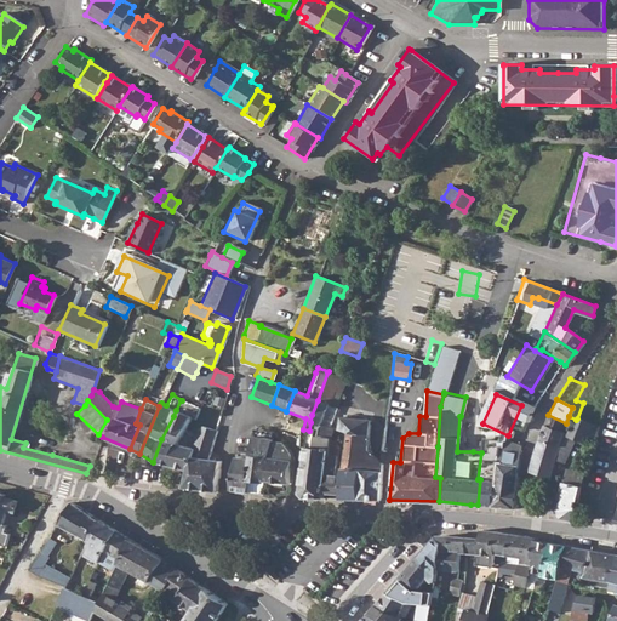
[(161,439),(153,462),(169,466),(175,444),(195,408),(182,400),(181,400),(176,410),(173,416),(161,439)]
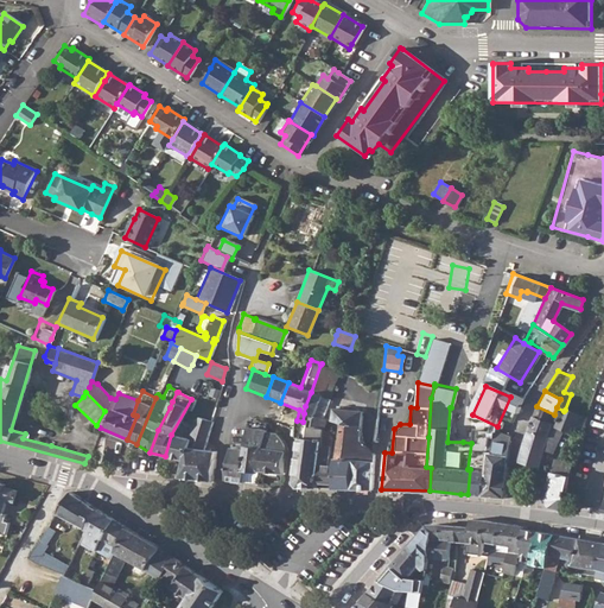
[(305,406),(304,413),(307,415),(320,418),(328,397),(322,396),(311,392),(305,406)]
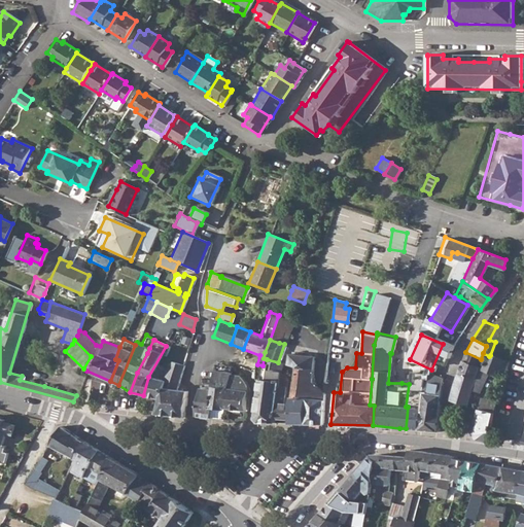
[(465,352),(461,360),(478,369),(481,359),(465,352)]
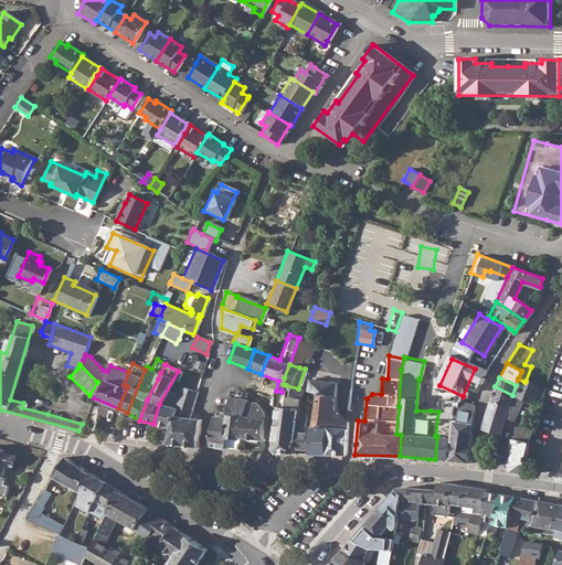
[(316,387),(315,393),(321,394),(335,395),(336,382),(309,380),(309,387),(316,387)]
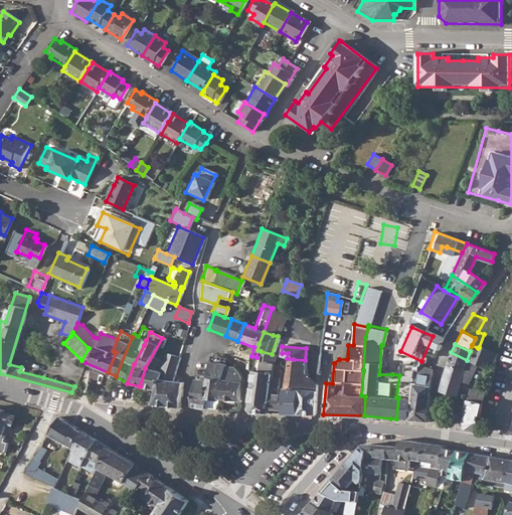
[(478,348),(473,362),(476,363),(484,366),(485,365),(492,367),(496,353),(479,347),(478,348)]
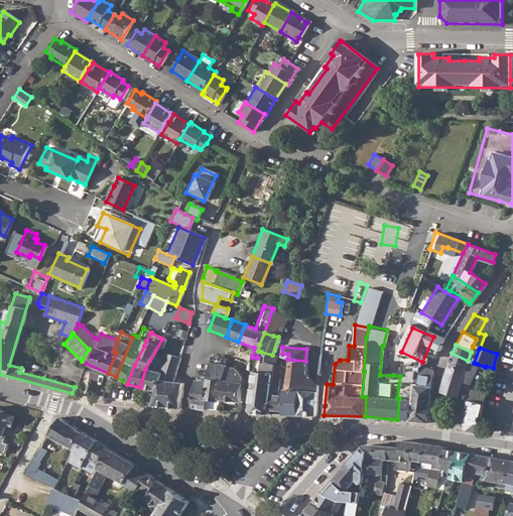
[(261,352),(260,359),(274,363),(275,356),(272,355),(261,352)]
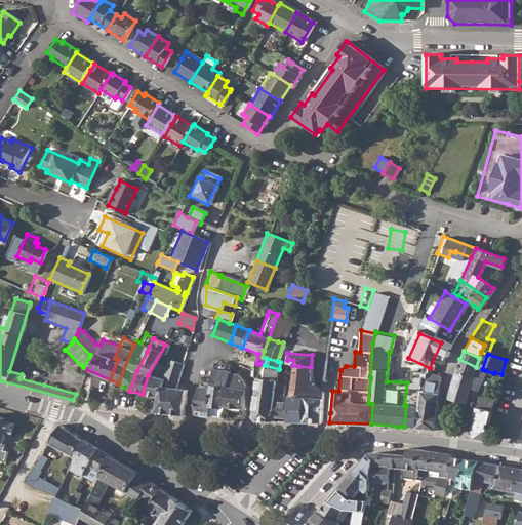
[(459,359),(454,372),(472,378),(476,367),(459,359)]
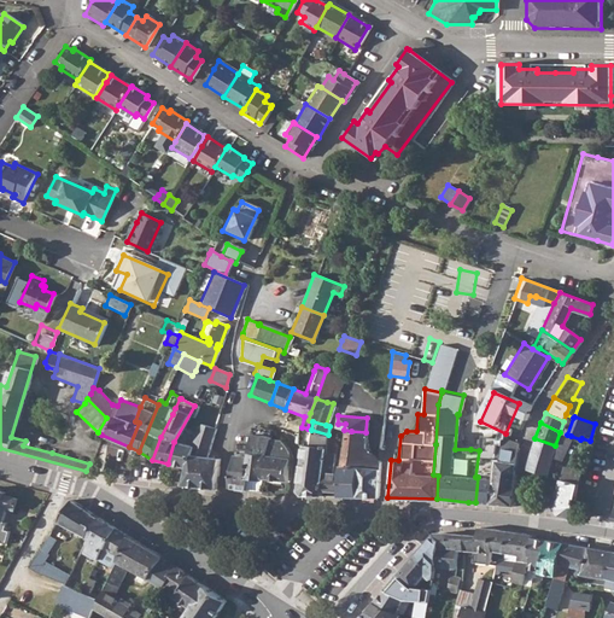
[(174,442),(168,464),(185,468),(188,454),(205,456),(214,427),(196,424),(191,443),(192,443),(192,447),(183,444),(174,442)]
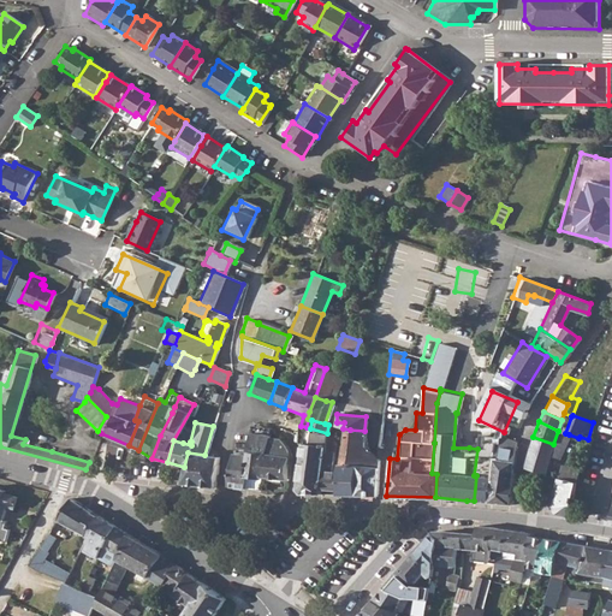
[(301,445),(297,481),(296,490),(299,493),(319,493),(320,489),(325,455),(326,442),(327,437),(327,433),(310,428),(307,427),(301,426),(299,442),(301,444),(301,445)]
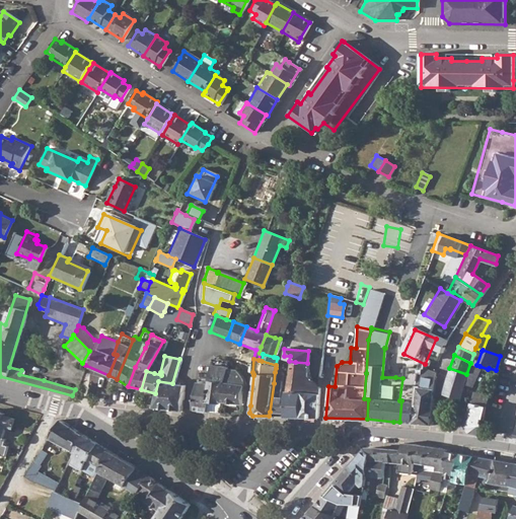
[(284,413),(284,417),(299,417),(300,391),(292,390),(295,362),(289,361),(286,392),(285,399),(284,413)]
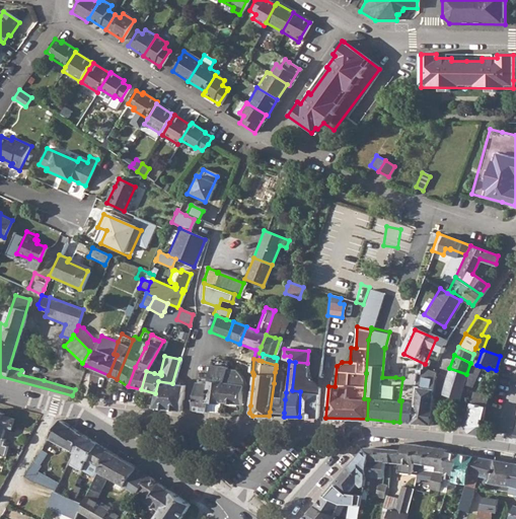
[(307,363),(295,362),(292,390),(300,391),(299,417),(316,418),(318,388),(306,375),(307,368),(307,363)]
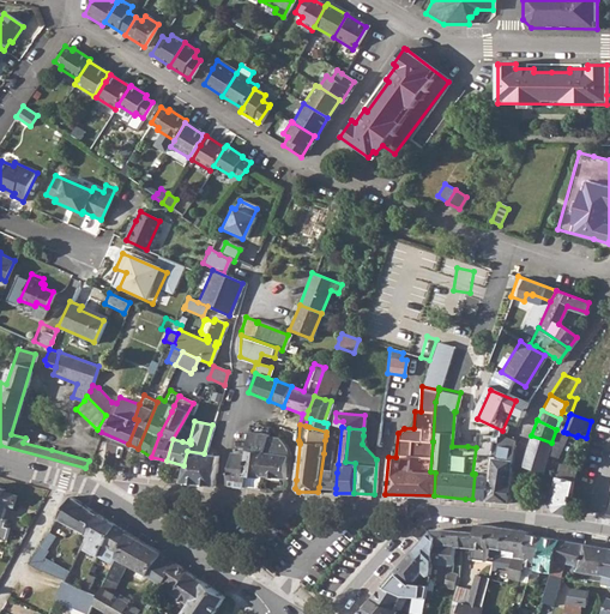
[(257,434),(247,433),(245,449),(245,453),(241,475),(243,475),(242,488),(258,489),(259,477),(259,475),(261,455),(264,455),(266,435),(257,434)]
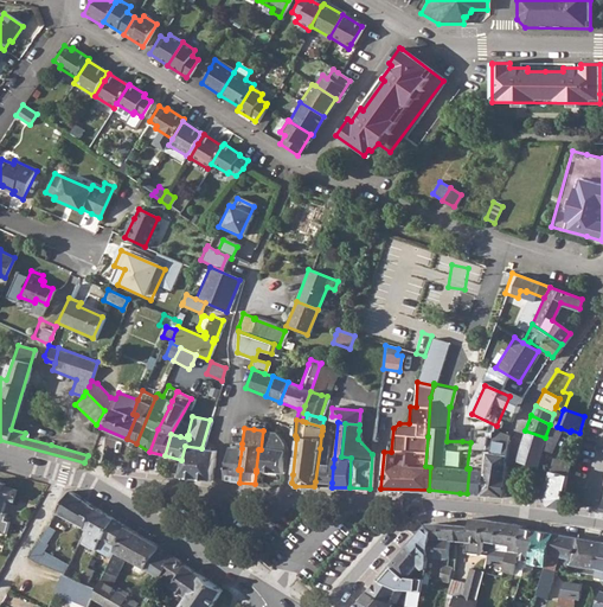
[(469,468),(467,493),(480,494),(483,465),(485,451),(489,451),(493,430),(472,429),(470,442),(467,468),(469,468)]
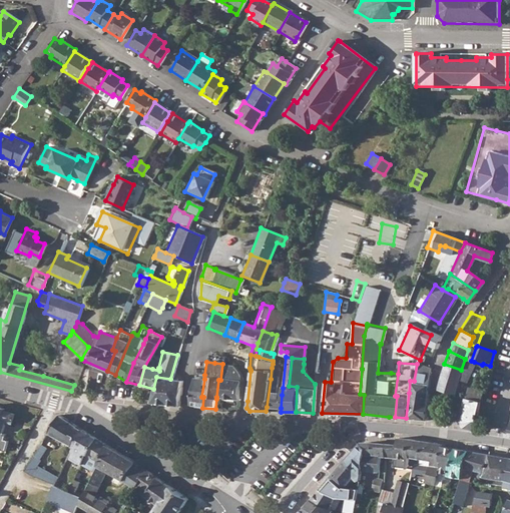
[(218,380),(216,397),(238,400),(241,376),(231,365),(222,364),(220,380),(218,380)]
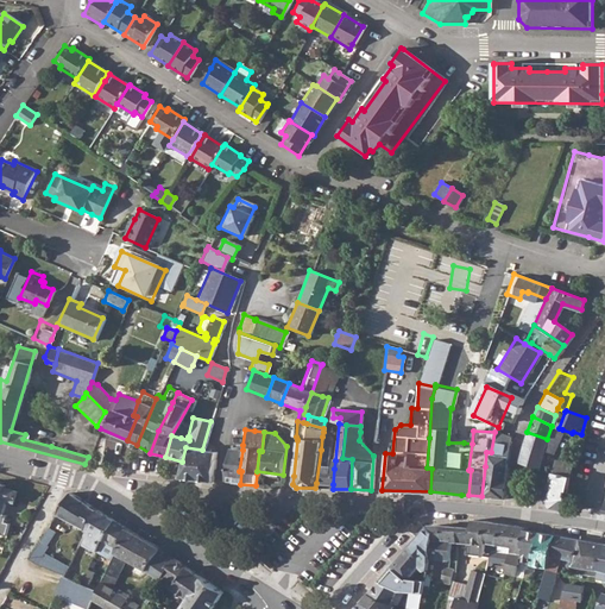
[(486,452),(485,466),(505,468),(508,438),(495,432),(491,452),(486,452)]
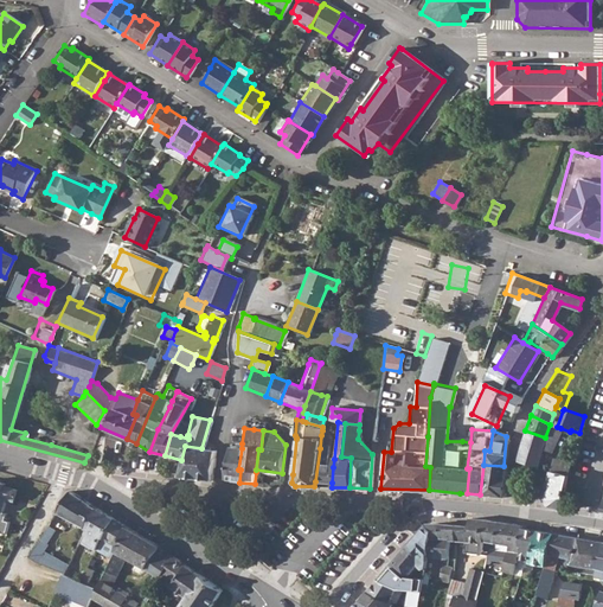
[(525,430),(520,442),(541,449),(541,448),(545,438),(525,430)]
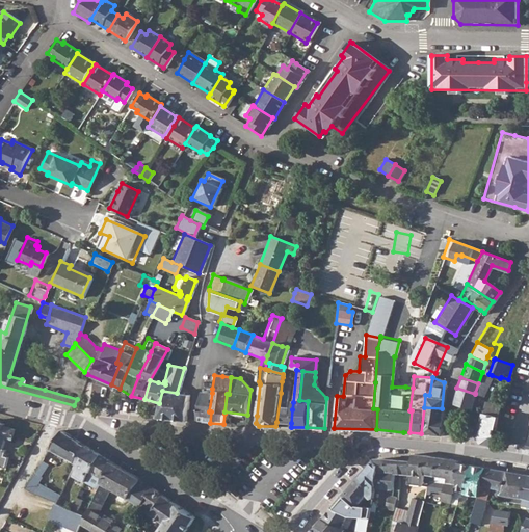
[(281,393),(276,422),(291,423),(292,409),(285,408),(286,401),(288,381),(282,381),(281,393)]
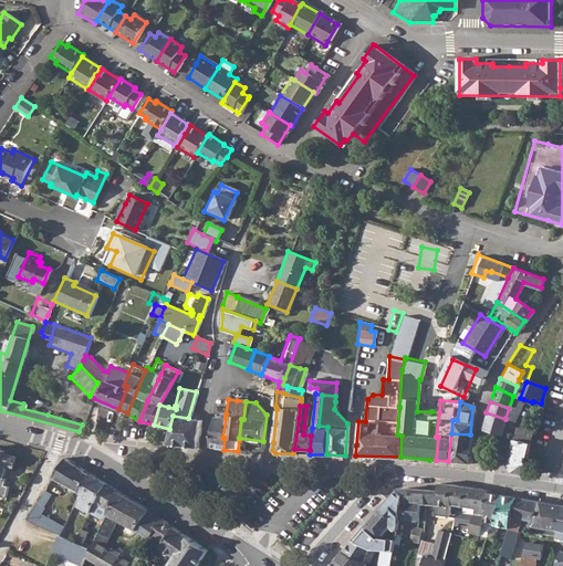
[(486,412),(480,429),(500,436),(506,419),(486,412)]
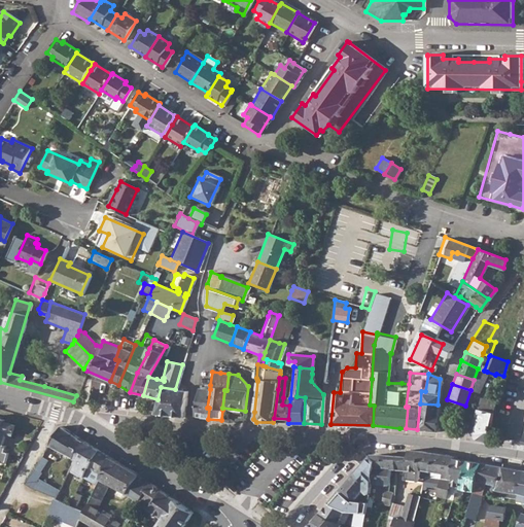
[(161,387),(158,399),(155,414),(168,415),(182,418),(184,397),(185,390),(175,389),(161,387)]
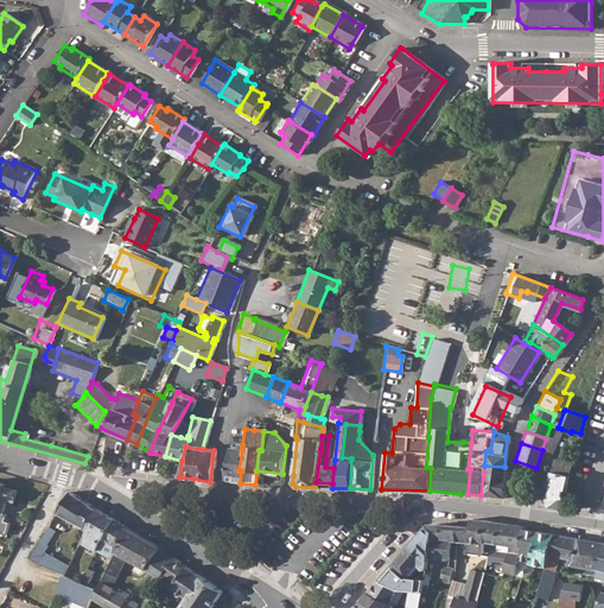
[(241,470),(239,470),(242,449),(228,447),(227,461),(224,460),(222,481),(240,483),(241,470)]
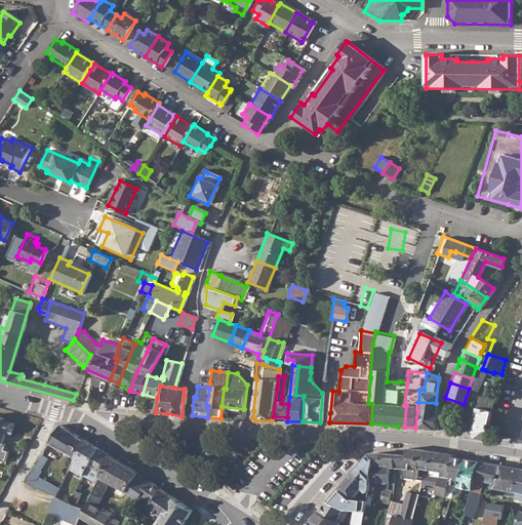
[(477,396),(472,413),(468,432),(472,437),(482,439),(482,440),(493,399),(477,396)]
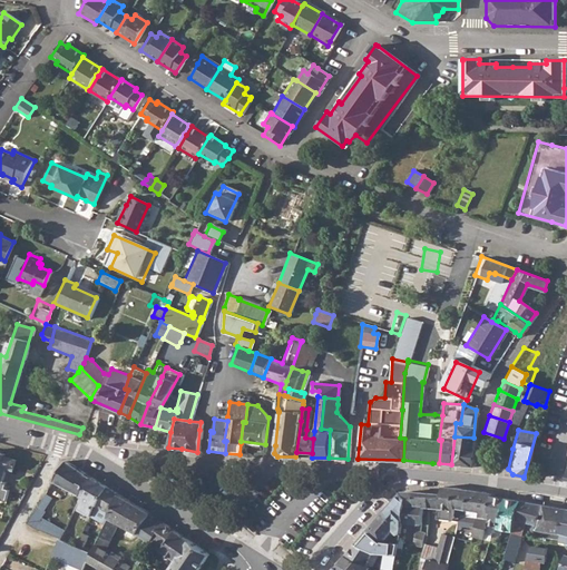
[(455,436),(451,464),(470,465),(471,464),(473,446),(472,446),(473,438),(455,436)]
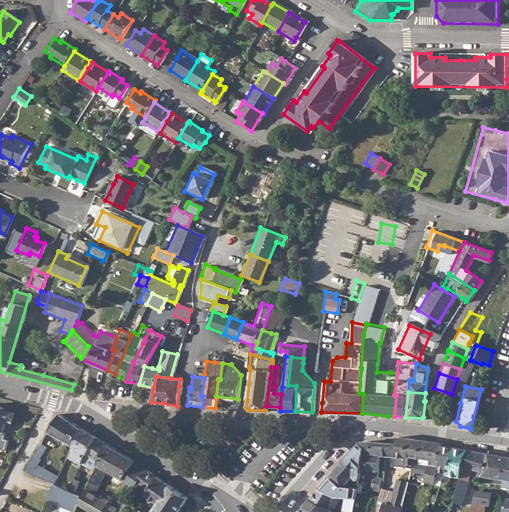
[(0,450),(3,451),(6,440),(2,439),(4,433),(1,432),(4,421),(10,423),(12,413),(2,410),(2,407),(0,406),(0,450)]
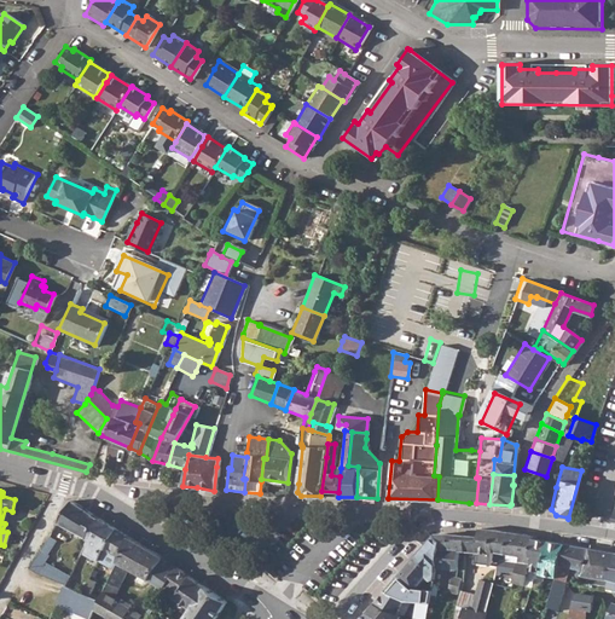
[(65,508),(56,522),(85,538),(98,520),(70,503),(68,505),(65,508)]
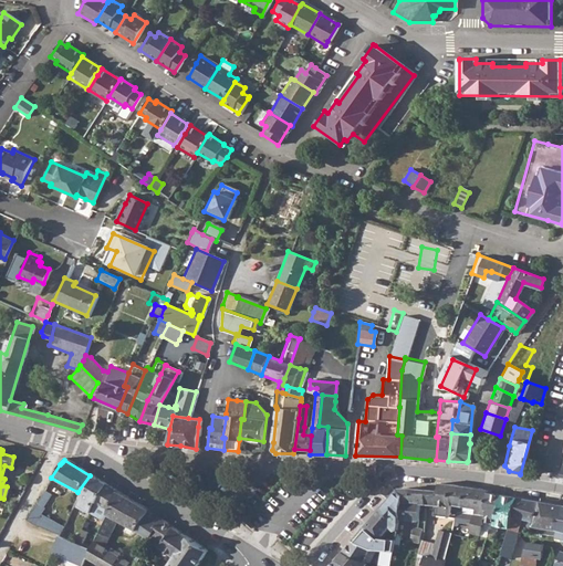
[(80,500),(76,506),(89,513),(93,502),(106,485),(90,475),(77,492),(83,495),(80,500)]
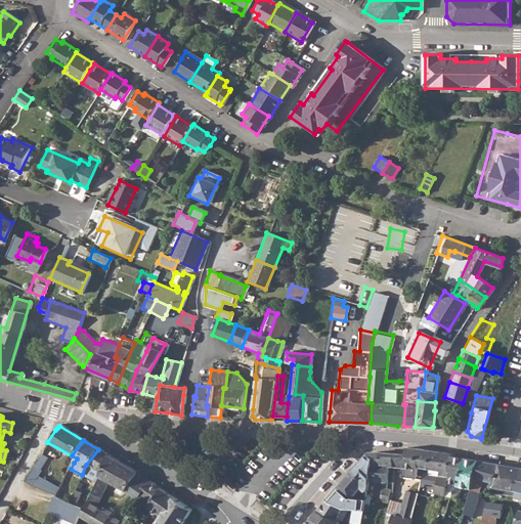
[(394,453),(393,466),(400,467),(399,476),(421,479),(422,474),(428,475),(428,473),(430,450),(405,446),(404,453),(394,453)]
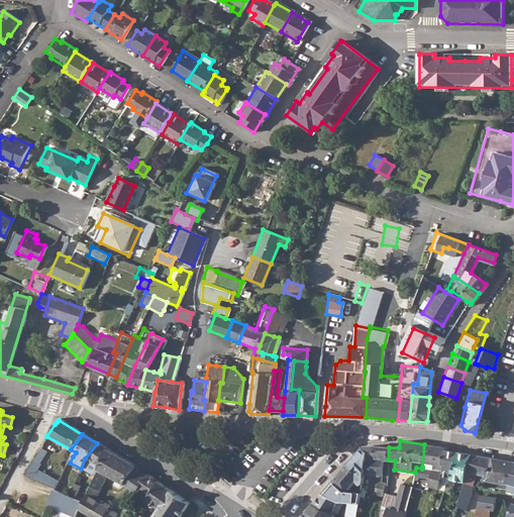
[(97,443),(85,458),(98,467),(107,449),(97,443)]
